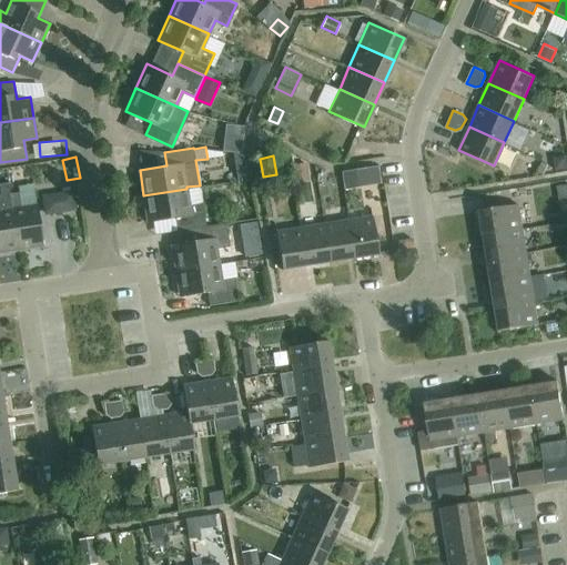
[(310,161),(294,163),(296,178),(312,175),(310,161)]
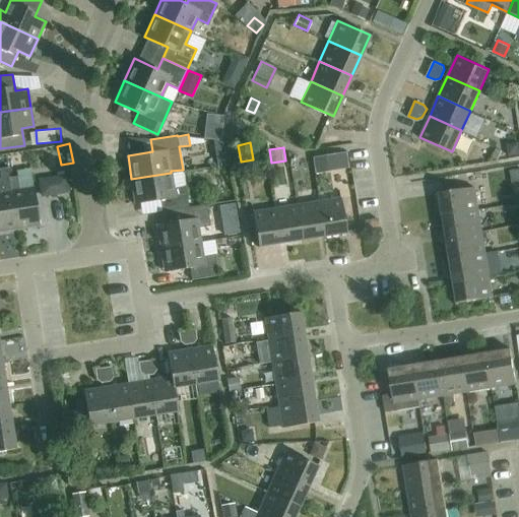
[(346,150),(315,156),(318,172),(349,166),(346,150)]
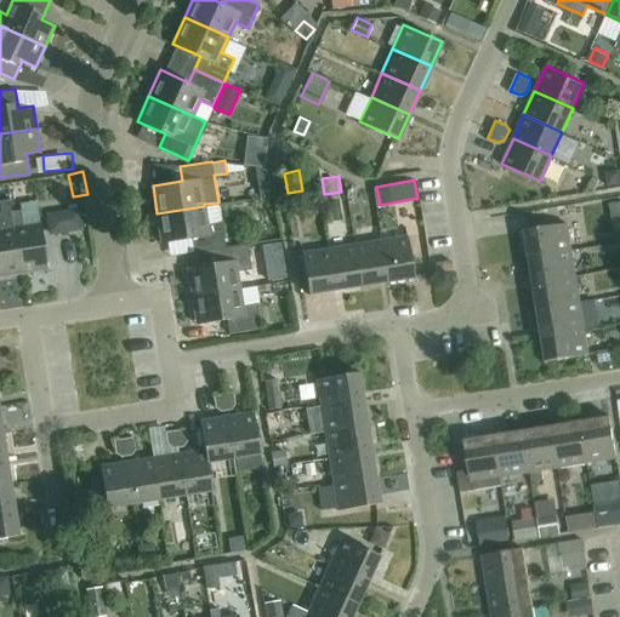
[(0,273),(20,270),(11,210),(10,210),(7,198),(0,199),(0,207),(1,212),(0,211),(0,273)]
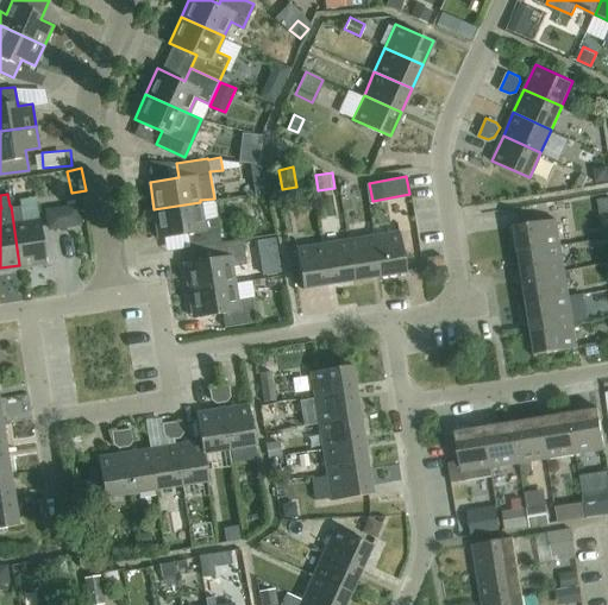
[(81,213),(80,201),(67,203),(46,207),(50,228),(83,224),(81,213)]
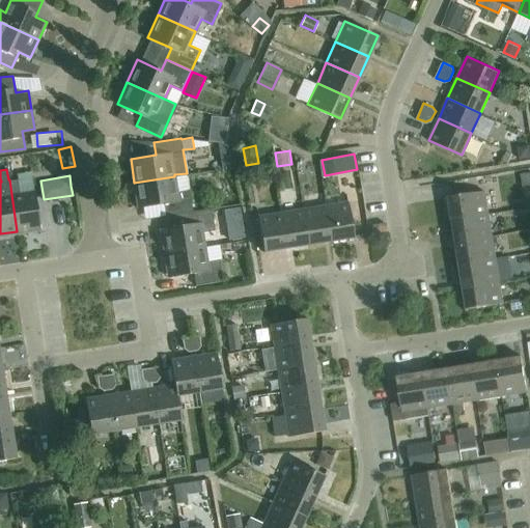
[(177,190),(174,176),(134,183),(138,206),(164,202),(166,215),(185,212),(193,211),(189,189),(177,190)]
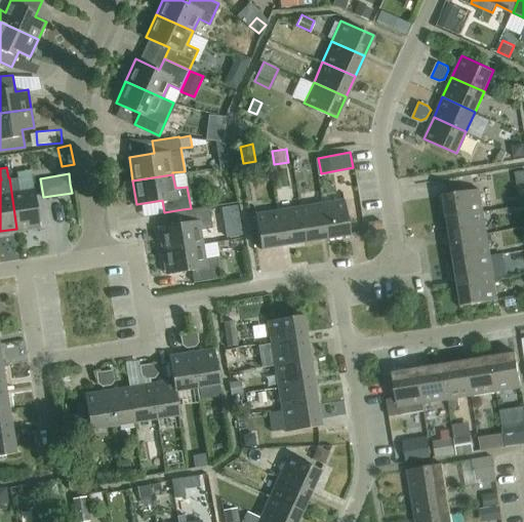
[(9,177),(16,229),(39,226),(34,189),(19,191),(17,176),(9,177)]
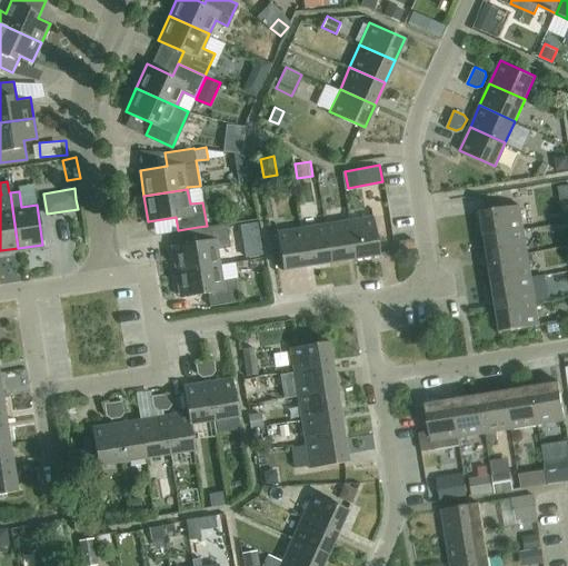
[(485,235),(524,228),(519,204),(481,210),(485,235)]
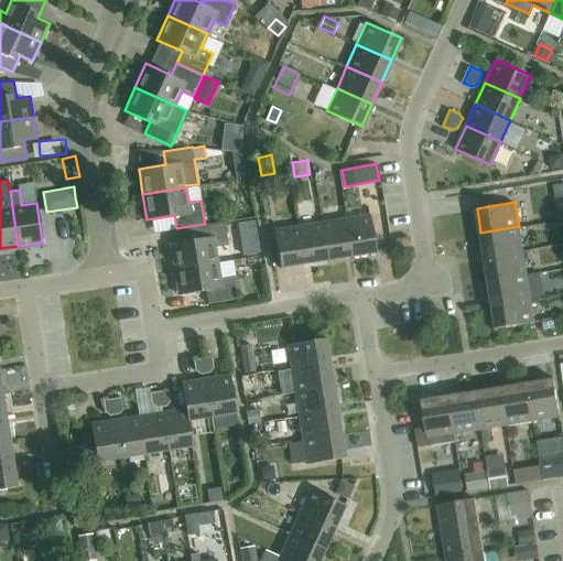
[(370,213),(345,217),(352,255),(376,251),(370,213)]
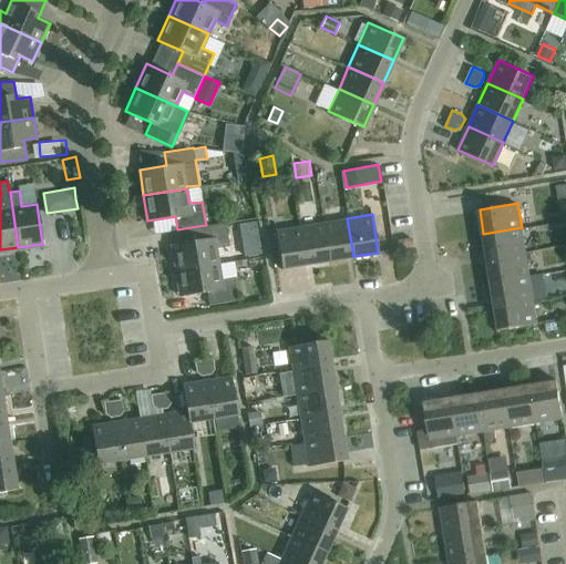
[(347,218),(323,222),(330,260),(353,256),(347,218)]
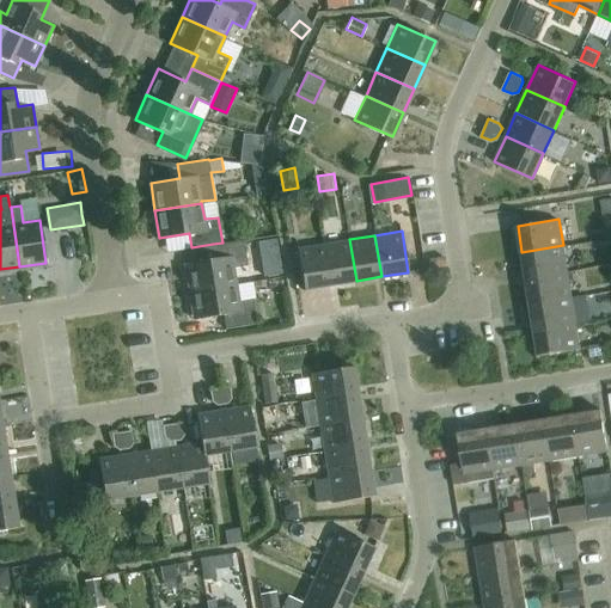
[(243,239),(222,243),(213,244),(214,258),(185,263),(189,290),(236,283),(233,266),(248,264),(243,239)]
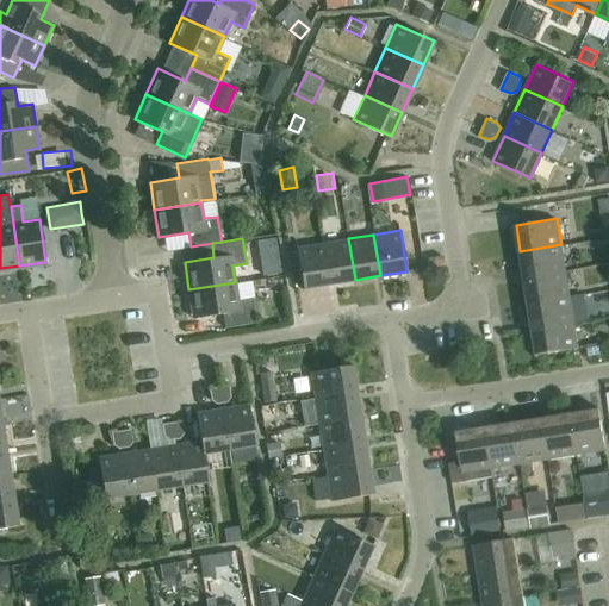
[(355,280),(348,238),(323,243),(329,283),(355,280)]
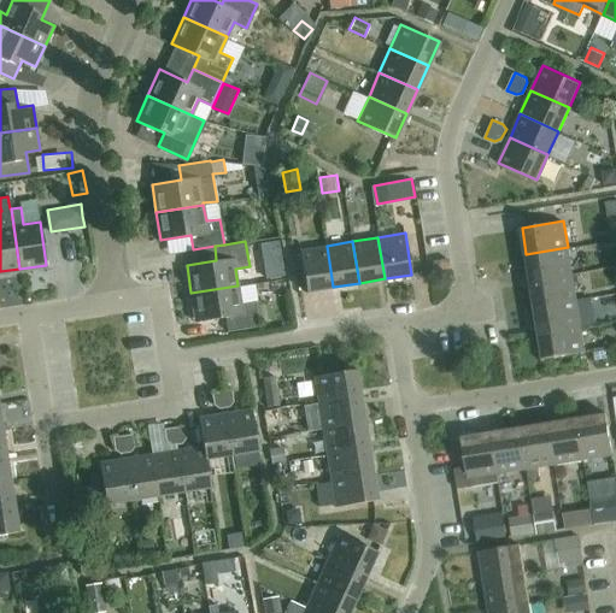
[(333,287),(327,246),(300,249),(306,290),(333,287)]
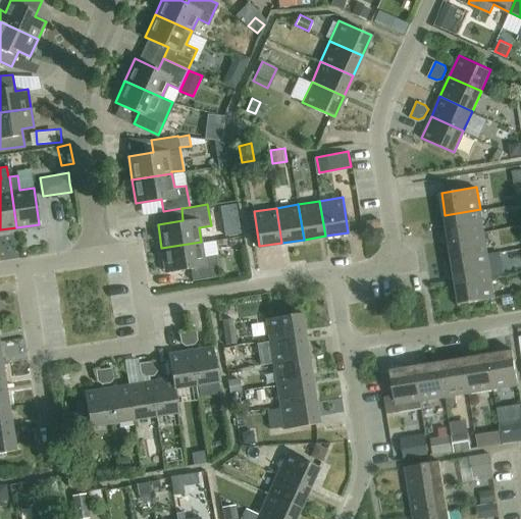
[(483,230),(480,209),(445,215),(449,237),(483,230)]
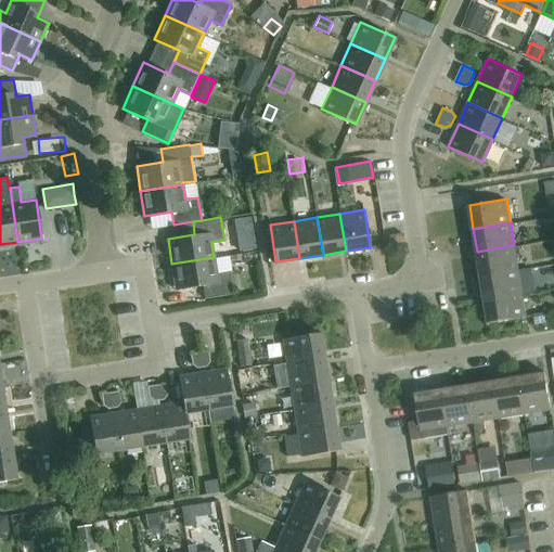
[(480,276),(518,269),(514,245),(477,252),(480,276)]
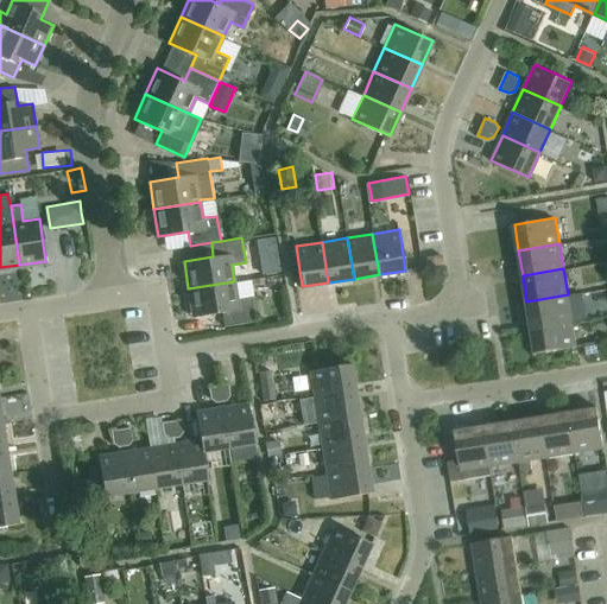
[(234,281),(188,288),(193,316),(222,311),(225,325),(255,320),(251,296),(238,298),(234,281)]
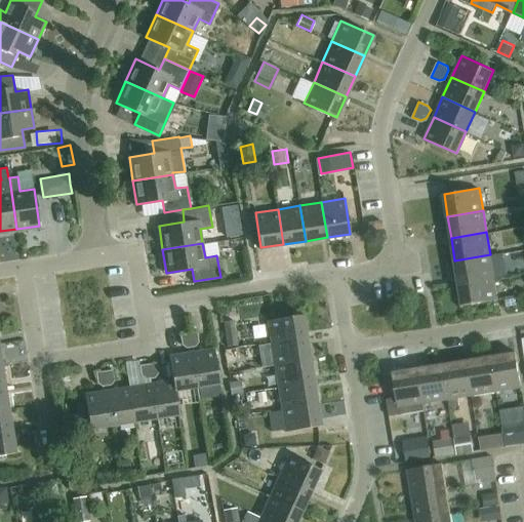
[(493,276),(490,254),(454,261),(458,282),(493,276)]
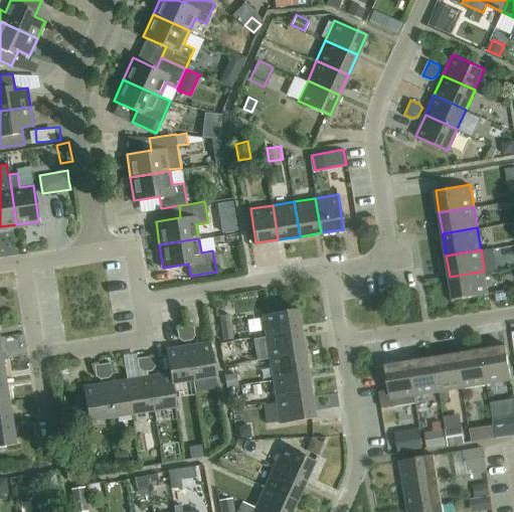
[(484,271),(450,277),(453,299),(488,293),(484,271)]
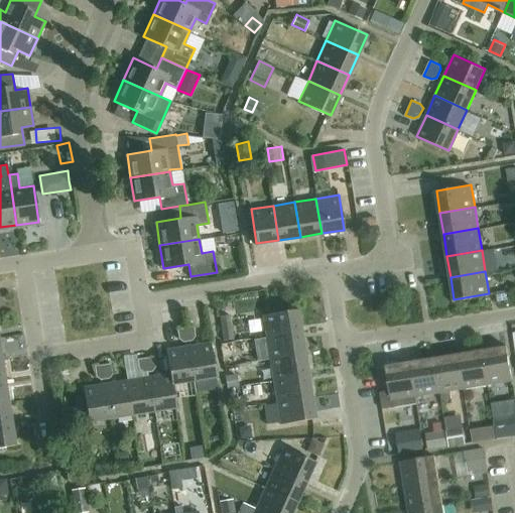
[(263,313),(266,336),(301,331),(297,308),(263,313)]
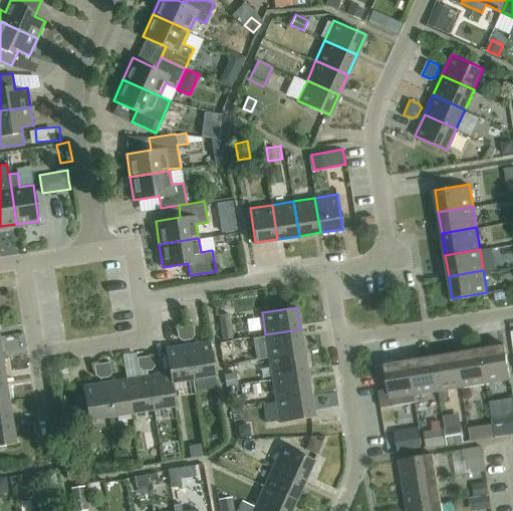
[(233,338),(229,313),(219,314),(222,339),(233,338)]
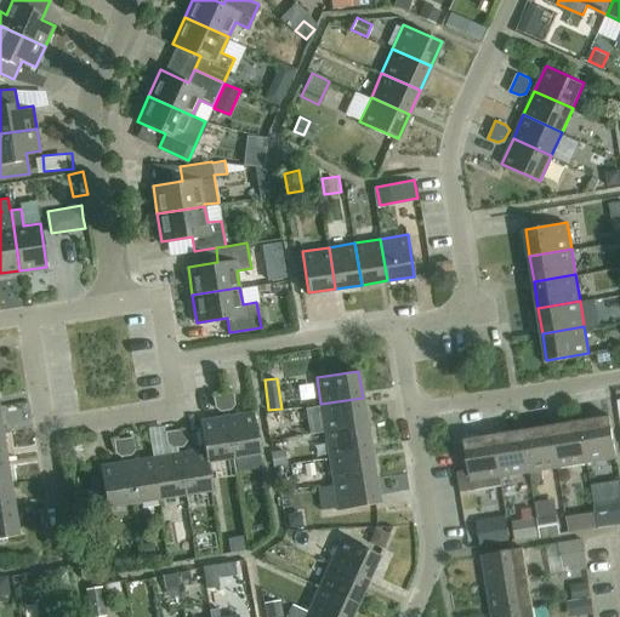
[(234,404),(233,392),(214,395),(215,407),(220,410),(231,409),(234,404)]
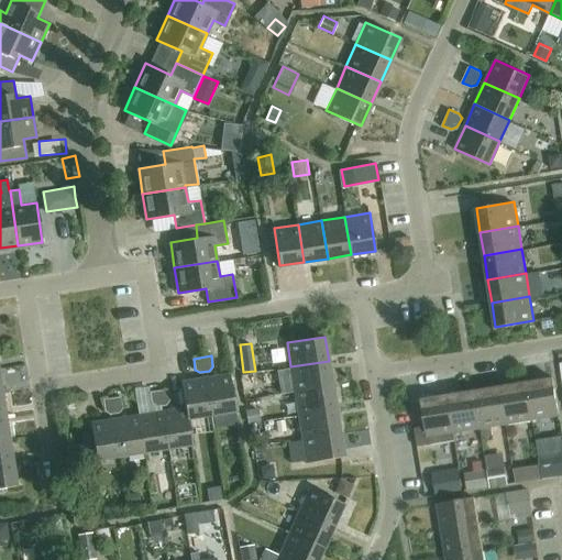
[(332,384),(329,361),(290,366),(295,391),(332,384)]
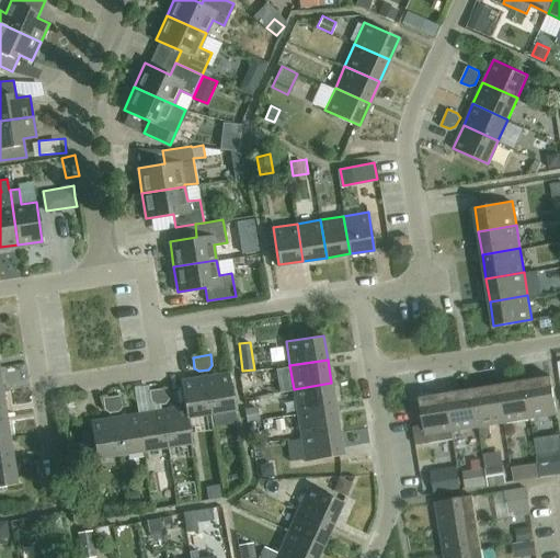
[(229,372),(205,375),(210,413),(235,409),(229,372)]
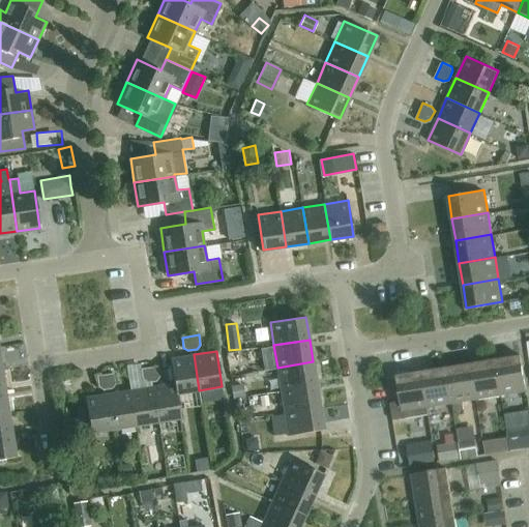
[(177,393),(199,390),(194,354),(170,358),(174,382),(175,382),(177,393)]
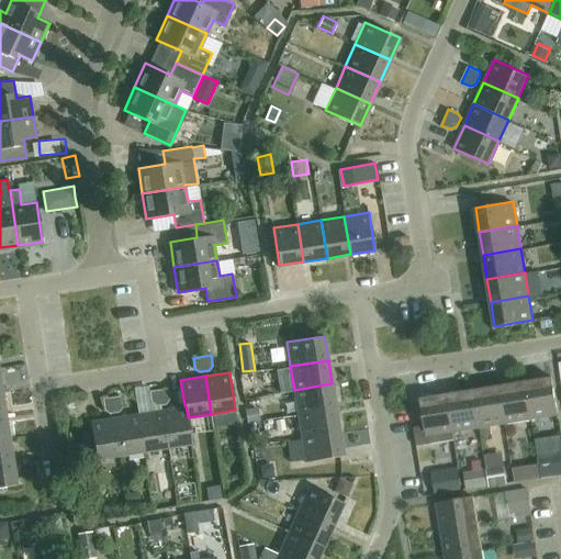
[(552,376),(525,380),(531,417),(558,414),(552,376)]
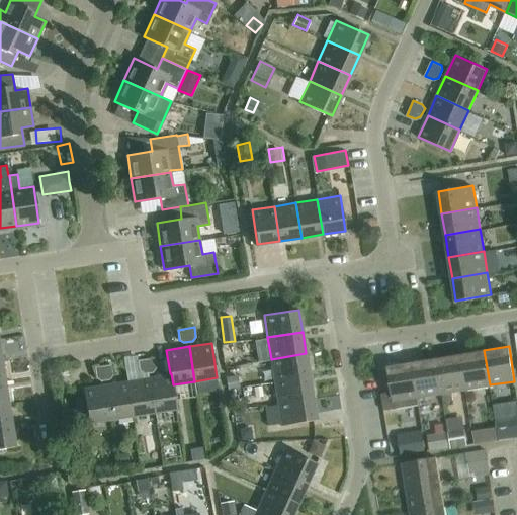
[(490,384),(484,350),(460,354),(465,389),(490,384)]
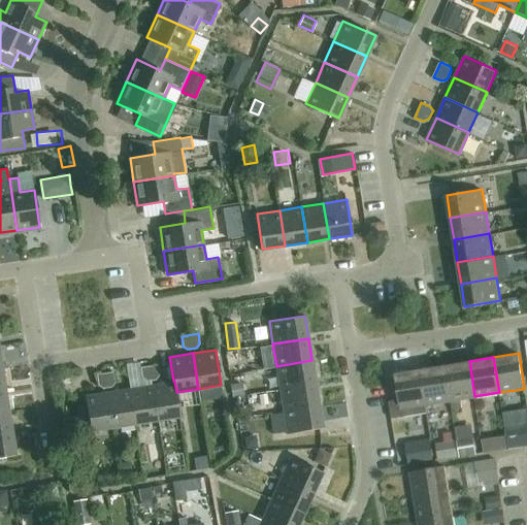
[(280,388),(315,383),(311,360),(276,366),(280,388)]
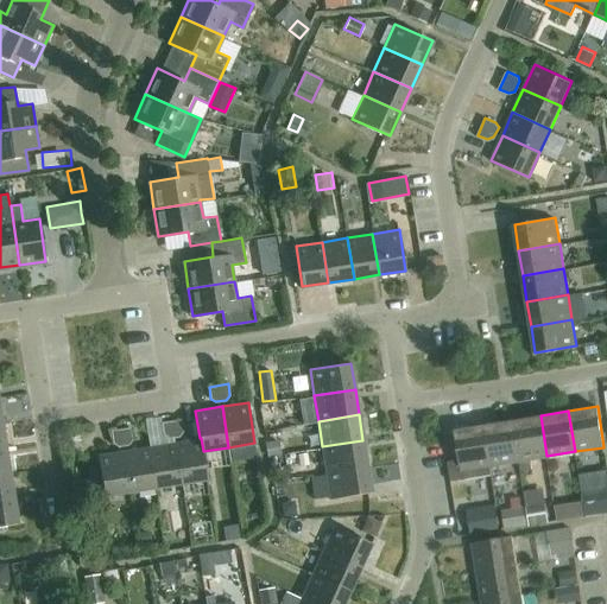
[(541,415),(512,420),(519,461),(522,461),(524,472),(543,469),(542,457),(547,456),(541,415)]
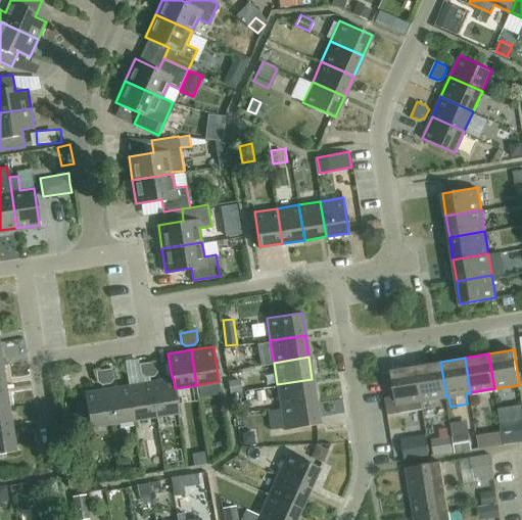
[(157,372),(154,361),(139,364),(141,374),(145,376),(154,375),(157,372)]
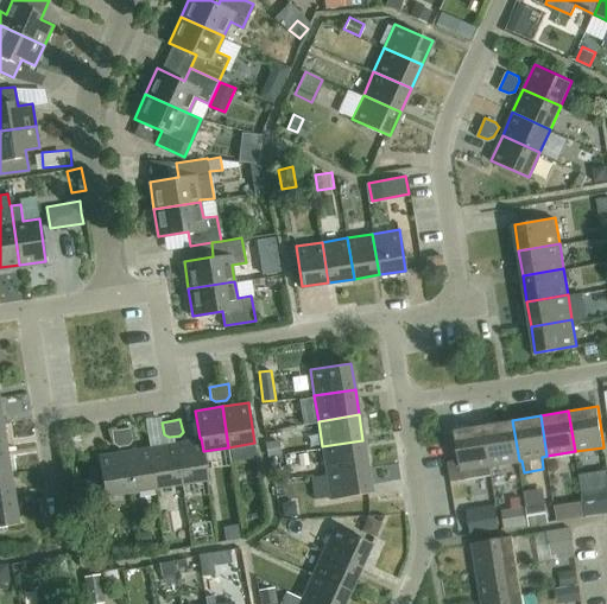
[(491,465),(519,461),(512,420),(484,425),(491,465)]
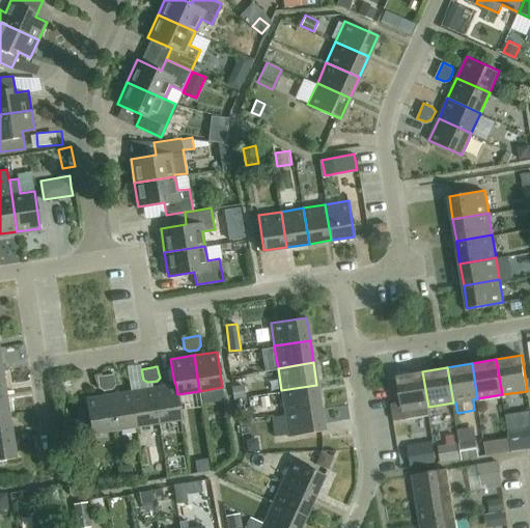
[(426,407),(428,407),(422,371),(397,376),(396,372),(386,374),(389,393),(399,391),(401,401),(391,404),(394,420),(428,414),(426,407)]
